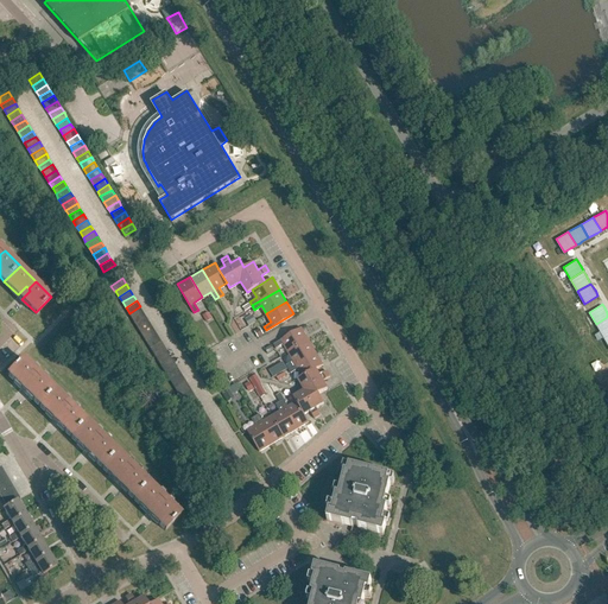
[(133,318),(144,312),(140,306),(130,313),(133,318)]
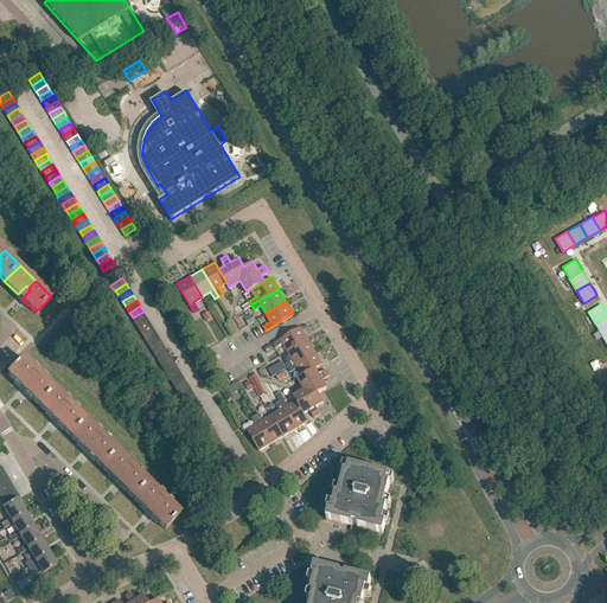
[(135,324),(147,316),(144,312),(133,318),(135,324)]
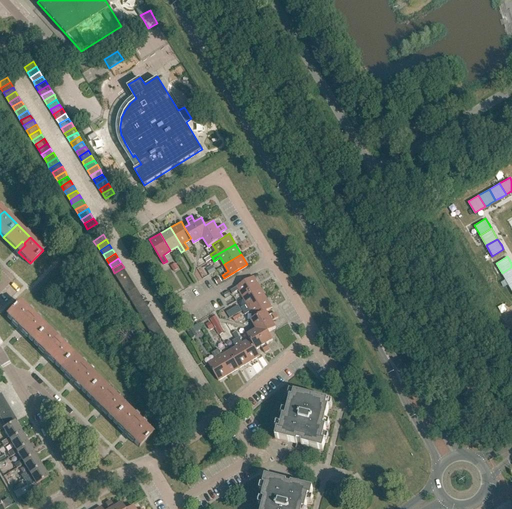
[(210,273),(216,269),(213,263),(206,267),(210,273)]
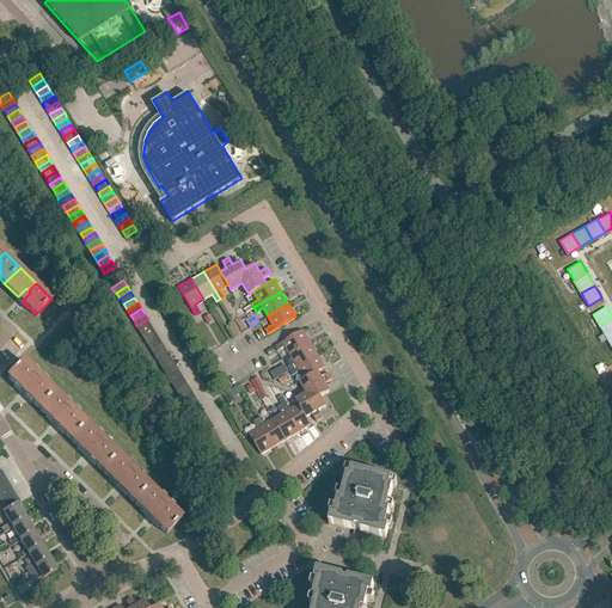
[(140,332),(152,325),(148,319),(136,326),(140,332)]
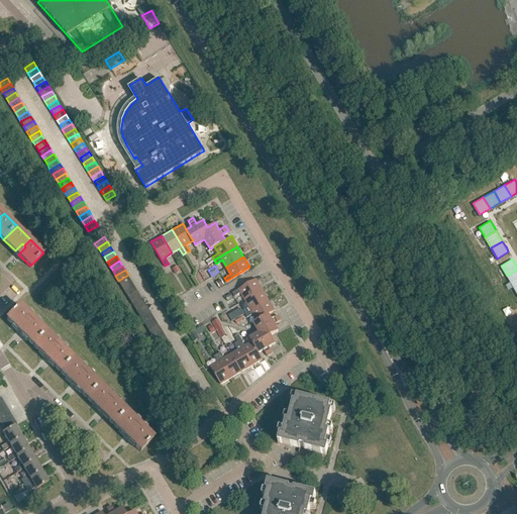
[(516,284),(516,270),(507,276),(513,286),(516,284)]
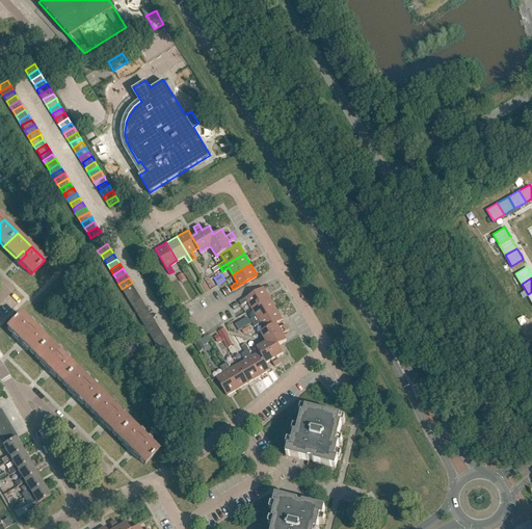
[(125,293),(135,288),(132,283),(122,289),(125,293)]
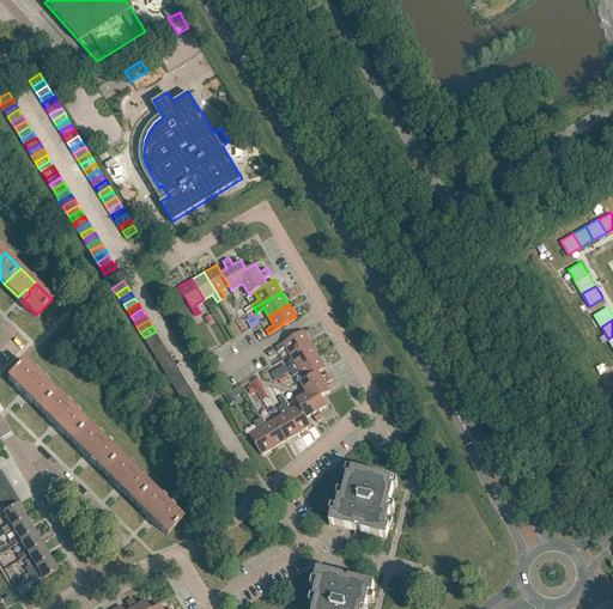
[(303,329),(275,345),(278,349),(285,345),(290,353),(311,341),(303,329)]
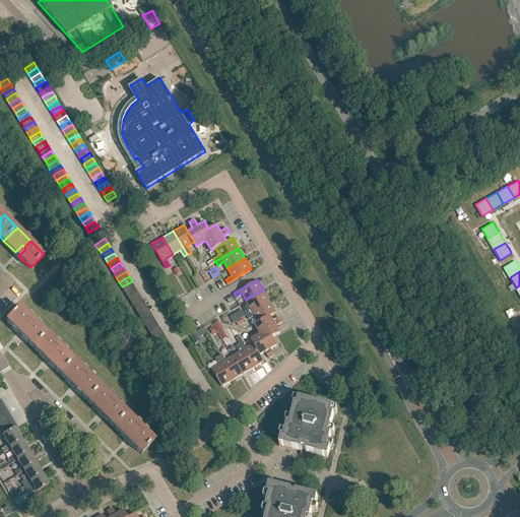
[(125,292),(134,285),(132,281),(122,286),(125,292)]
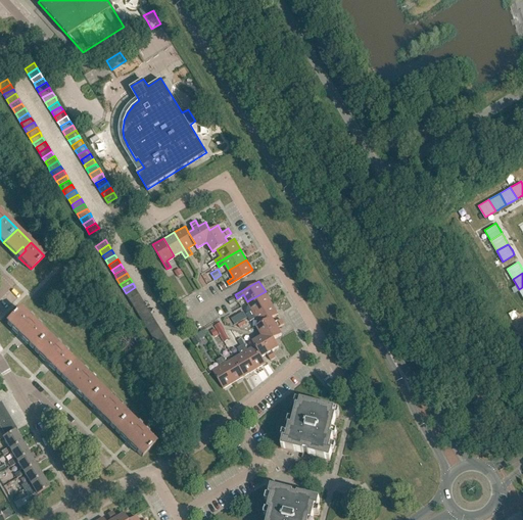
[(129,298),(138,292),(135,287),(126,293),(129,298)]
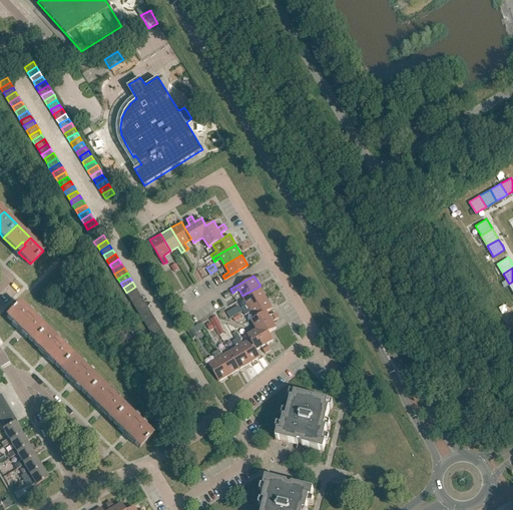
[(243,310),(267,296),(261,286),(242,296),(247,303),(241,307),(243,310)]
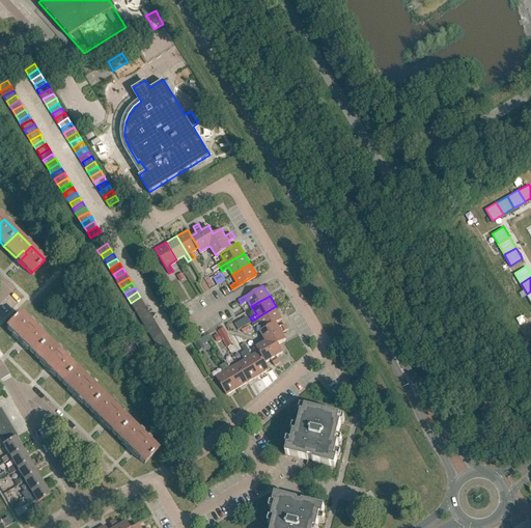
[(134,307),(143,302),(140,297),(131,303),(134,307)]
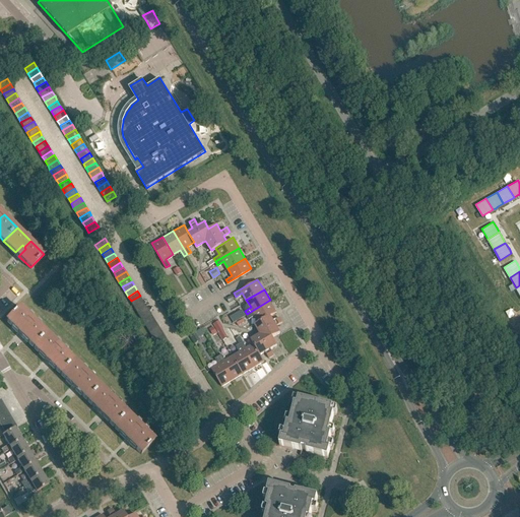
[(134,306),(143,300),(140,296),(131,301),(134,306)]
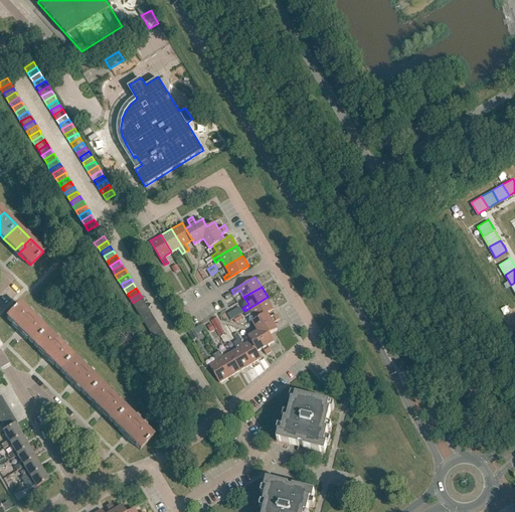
[(135,308),(145,302),(142,297),(133,303),(135,308)]
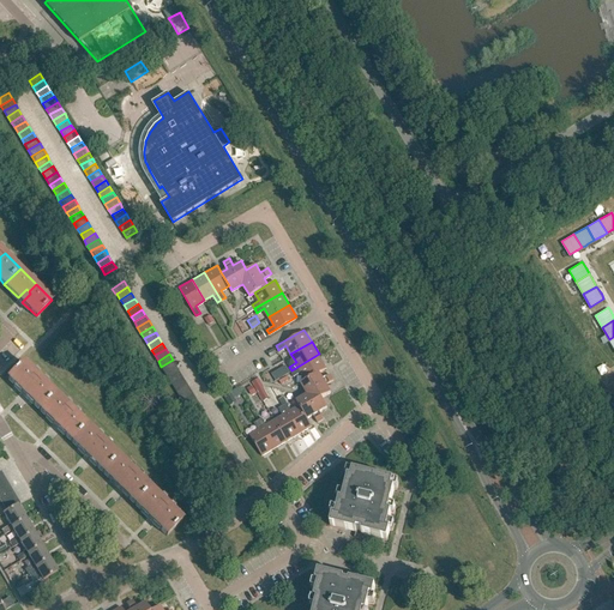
[(326,367),(319,354),(292,370),(294,375),(301,370),(306,379),(319,372),(326,367)]
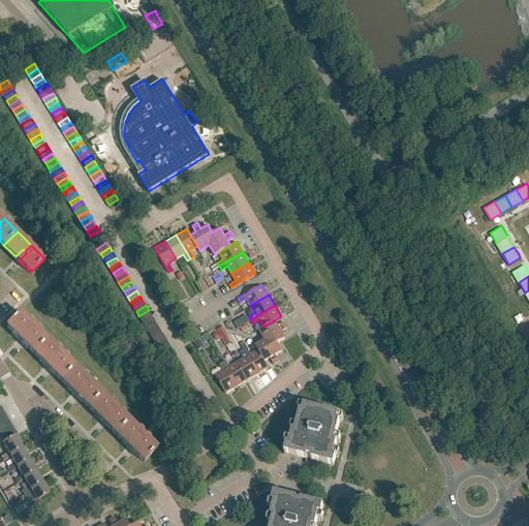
[(142,320),(152,315),(149,310),(138,316),(142,320)]
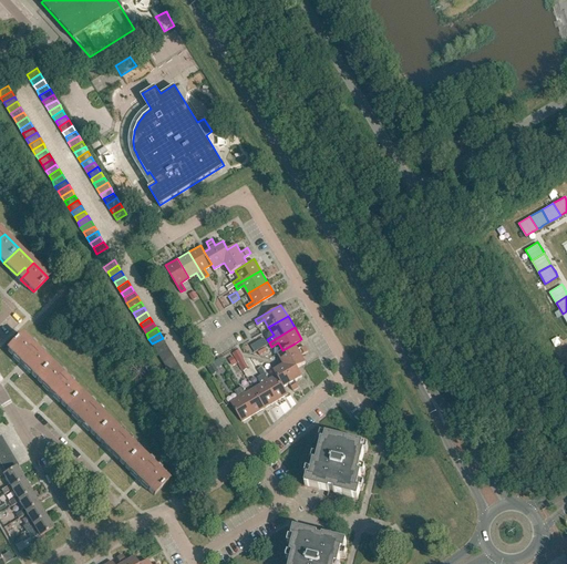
[(29,356),(37,348),(21,334),(7,348),(20,361),(27,355),(29,356)]
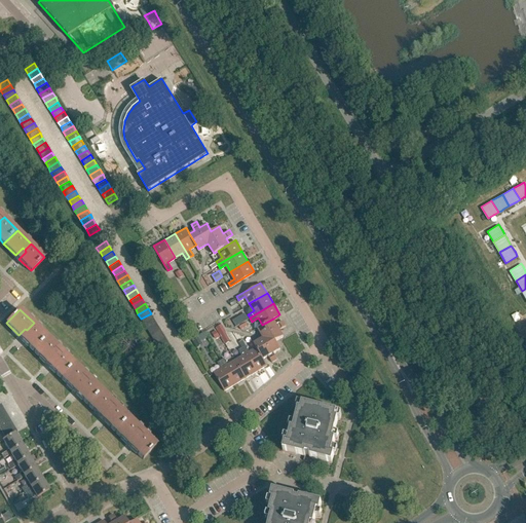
[(144,324),(154,318),(151,313),(141,319),(144,324)]
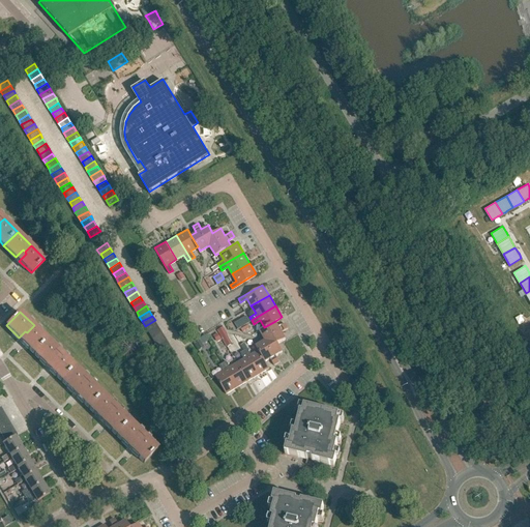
[(241,318),(234,322),(238,328),(244,324),(241,318)]
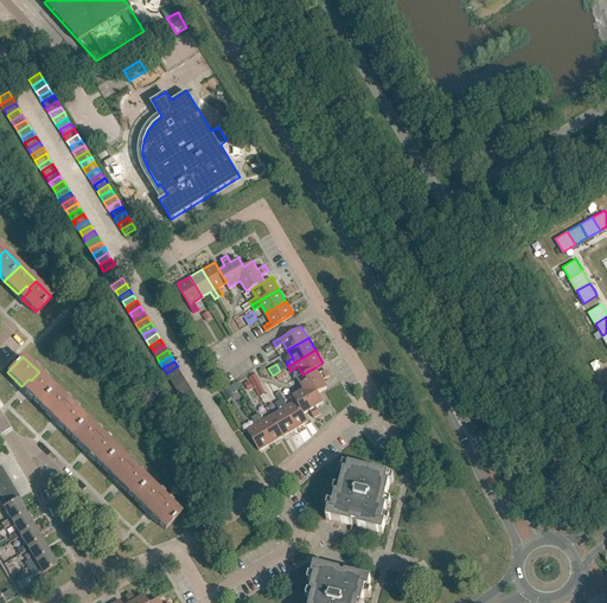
[(170,379),(181,372),(178,366),(166,373),(170,379)]
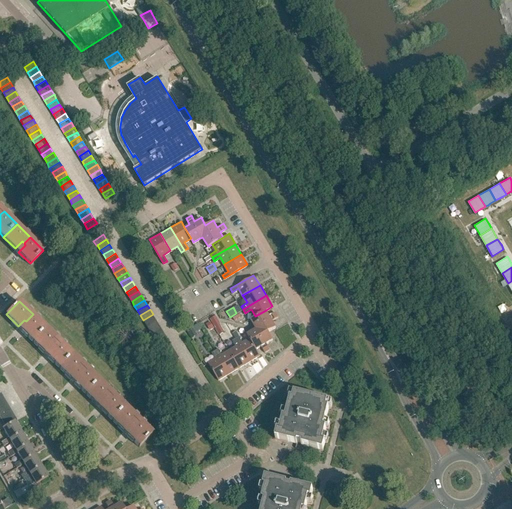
[(269,315),(266,310),(255,316),(251,318),(256,327),(247,333),(249,337),(250,337),(256,348),(261,345),(265,351),(270,348),(266,342),(273,338),(268,330),(276,326),(272,319),(278,316),(275,311),(269,315)]
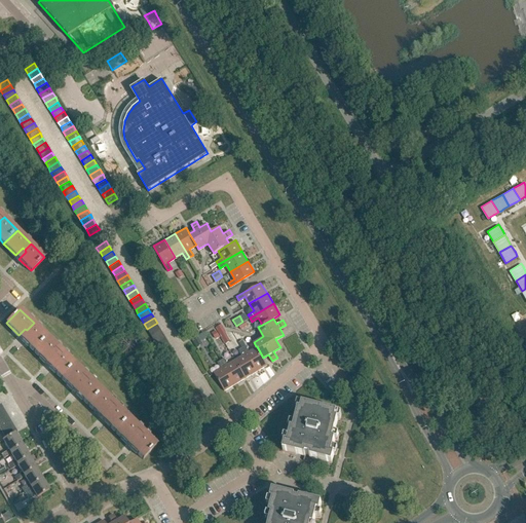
[(34,350),(47,336),(34,323),(27,330),(29,332),(22,338),(34,350)]
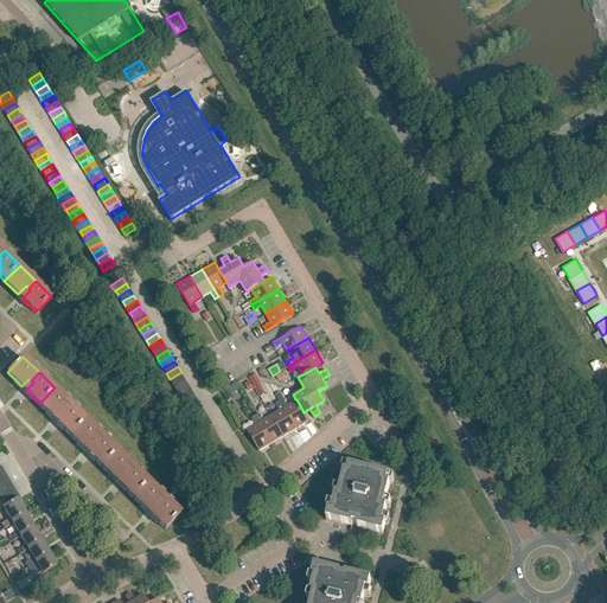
[(173,384),(184,378),(181,372),(170,379),(173,384)]
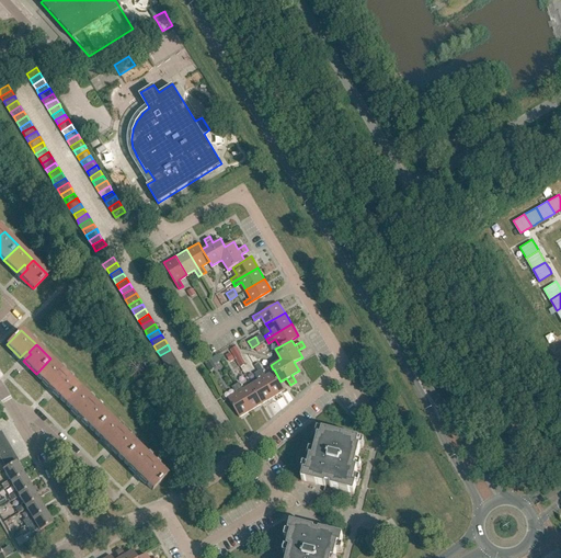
[(241,353),(236,344),(230,348),(235,356),(236,355),(238,359),(242,355),(241,353)]
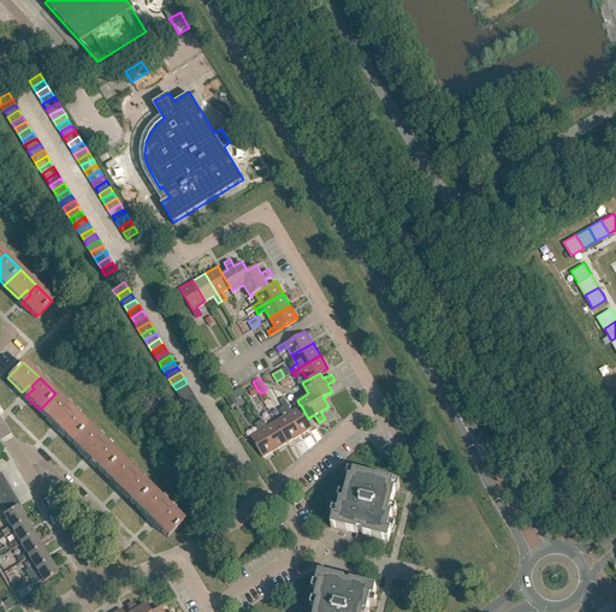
[(179,396),(190,388),(187,384),(176,390),(179,396)]
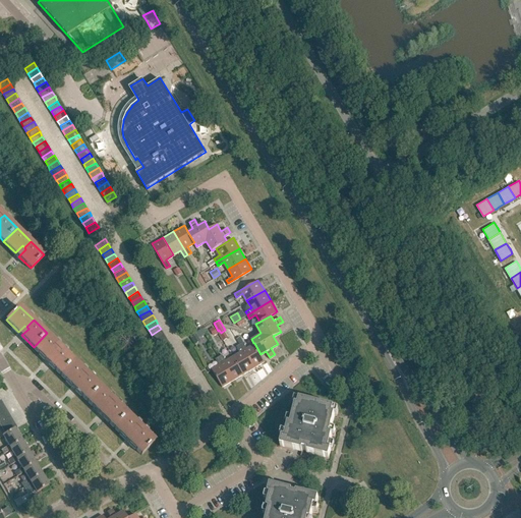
[(155,340),(164,334),(161,329),(152,335),(155,340)]
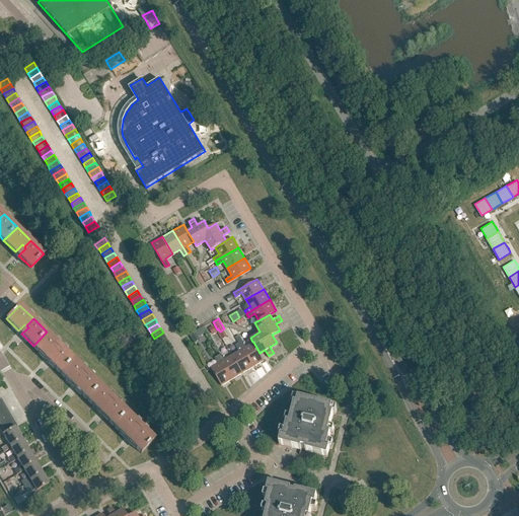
[(194,342),(200,338),(195,329),(189,334),(194,342)]
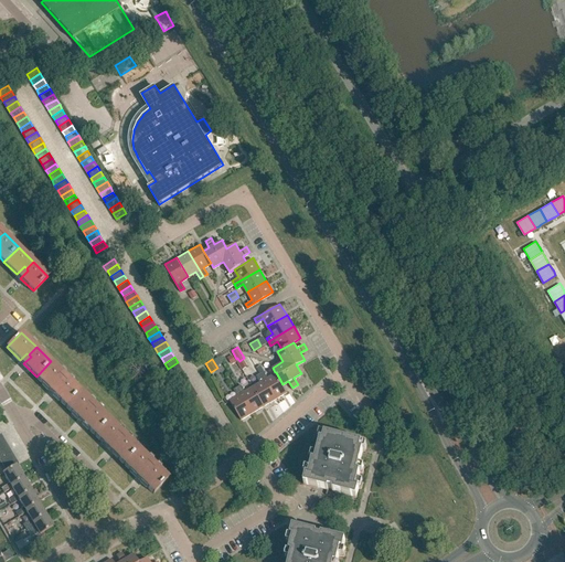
[(57,384),(65,377),(51,361),(36,377),(49,389),(56,382),(57,384)]
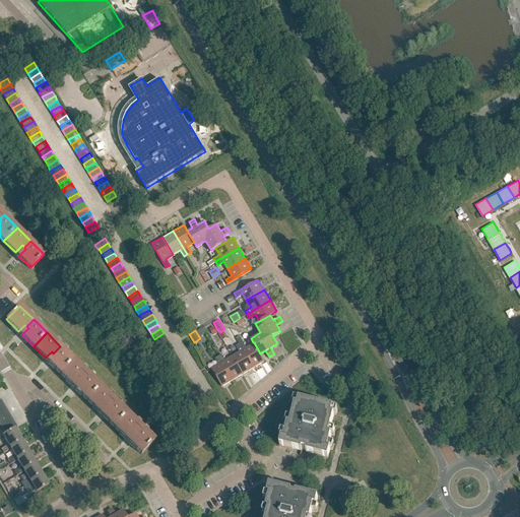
[(157,343),(167,338),(164,333),(154,339),(157,343)]
